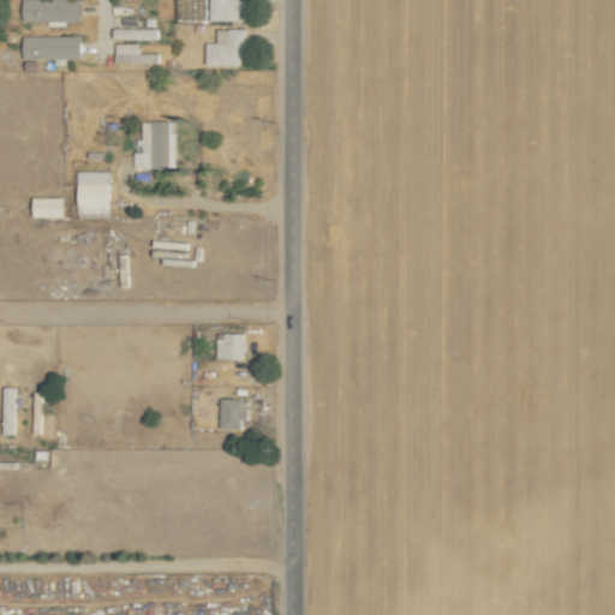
[(22,0),(22,21),(81,22),(81,0),(22,0)]
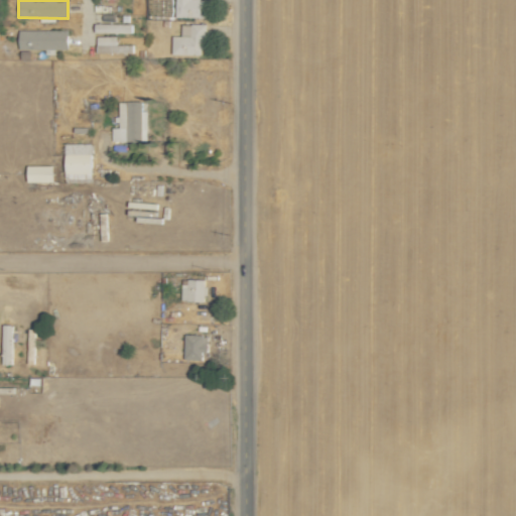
[(206,17),(206,0),(175,0),(175,17),(206,17)]
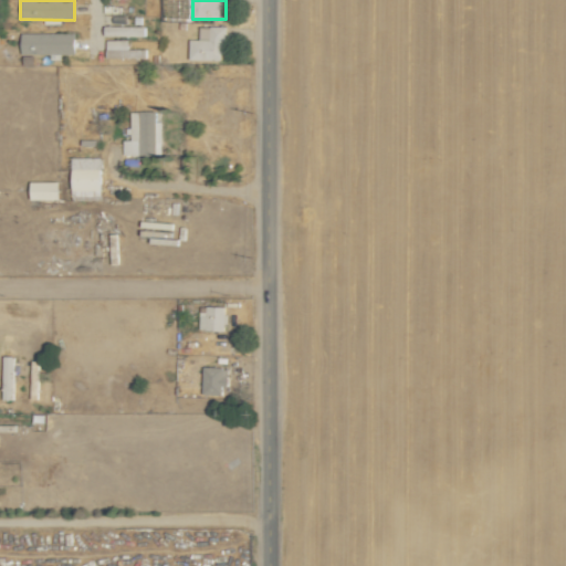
[(145,35),(145,25),(104,25),(104,37),(145,35)]
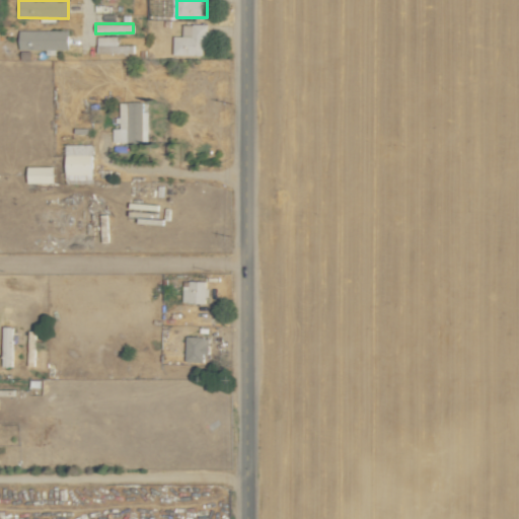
[(173,56),(207,55),(206,24),(182,24),(182,35),(173,36),(173,56)]
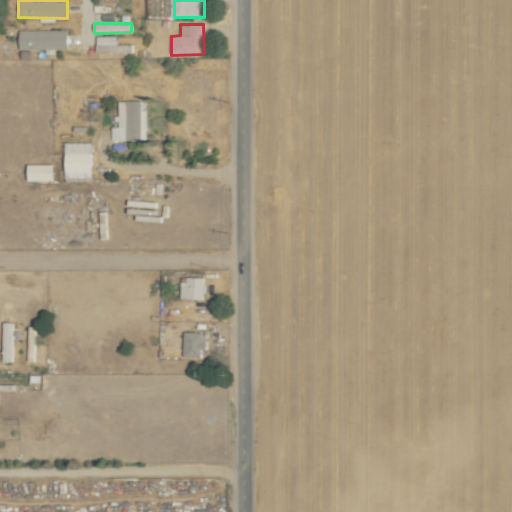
[(18,49),(68,49),(67,29),(18,30),(18,49)]
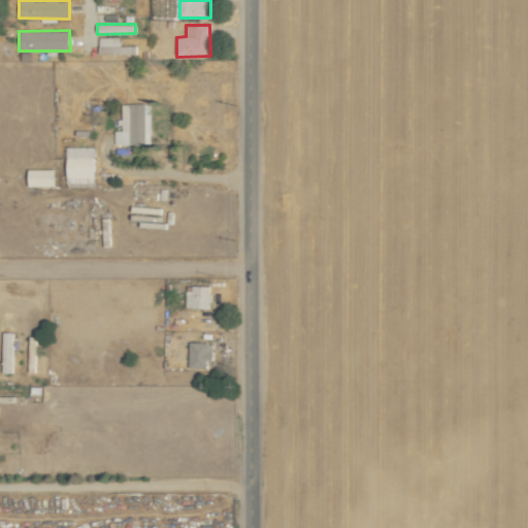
[(99,55),(135,54),(135,45),(119,45),(119,37),(98,37),(99,55)]
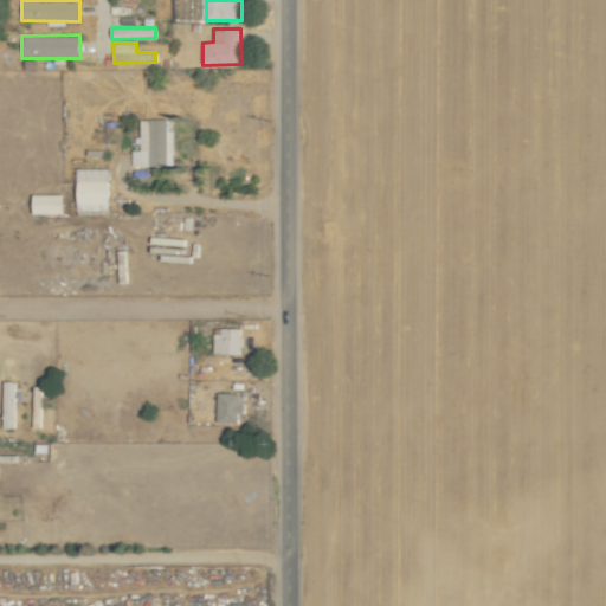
[(167,120),(140,120),(140,137),(137,137),(137,150),(131,150),(133,166),(174,166),(173,129),(167,129),(167,120)]
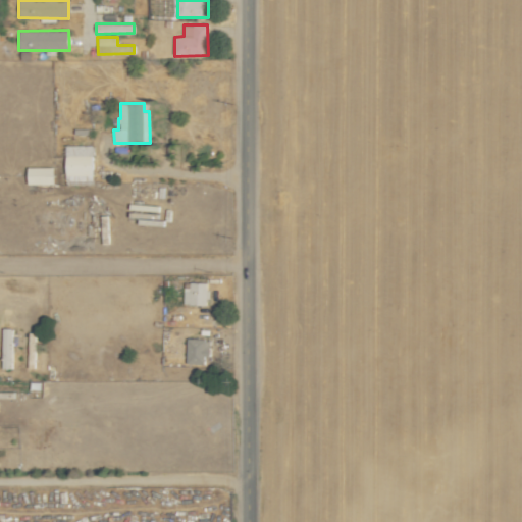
[(66,145),(66,181),(93,181),(93,145),(66,145)]
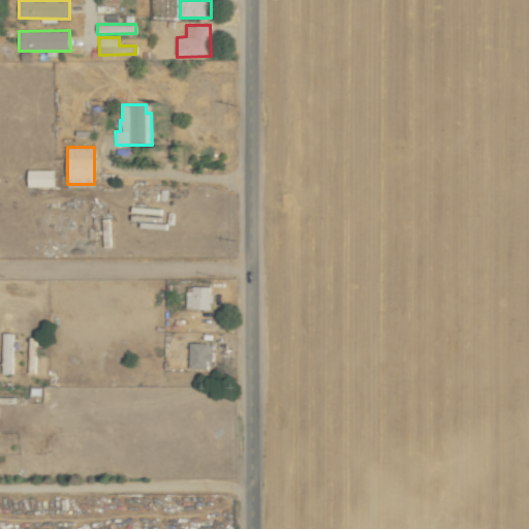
[(55,169),(28,169),(29,187),(56,187),(55,169)]
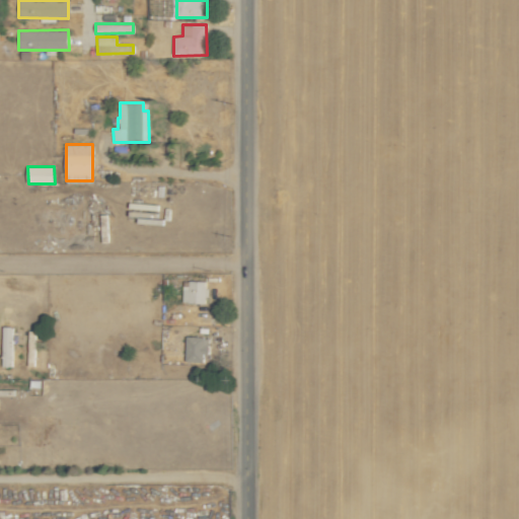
[(182,282),(181,303),(207,303),(208,283),(182,282)]
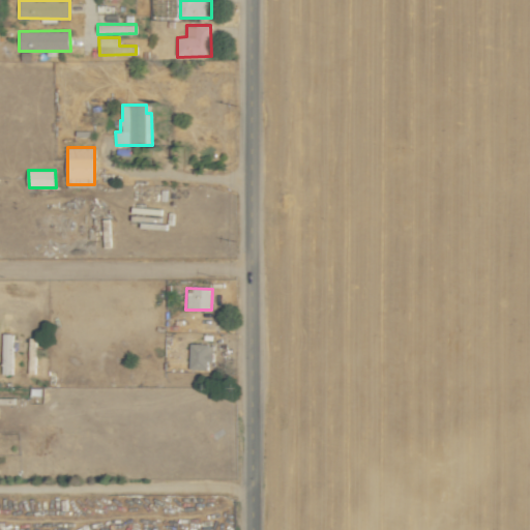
[(207,370),(207,362),(213,362),(213,344),(189,344),(189,370),(207,370)]
